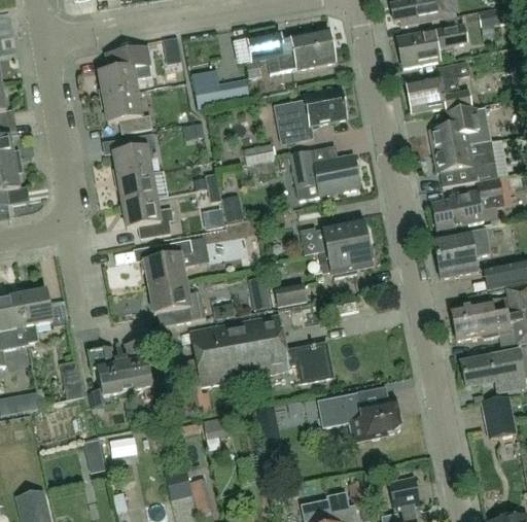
[(391,3),(394,21),(400,20),(401,25),(445,16),(441,0),(400,0),(400,1),(391,3)]
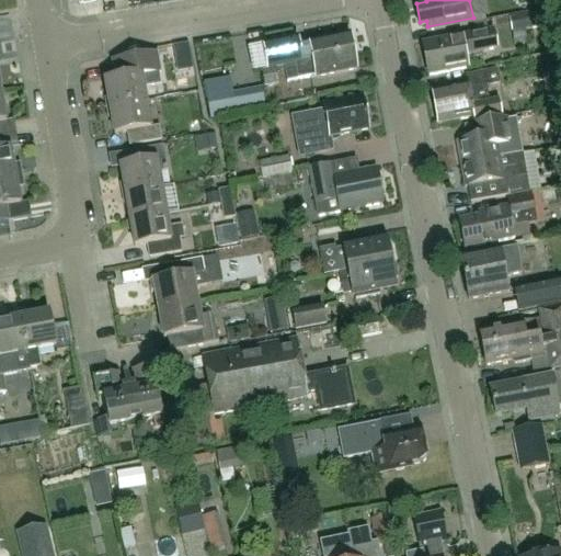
[(541,7),(510,12),(513,26),(545,20),(541,7)]
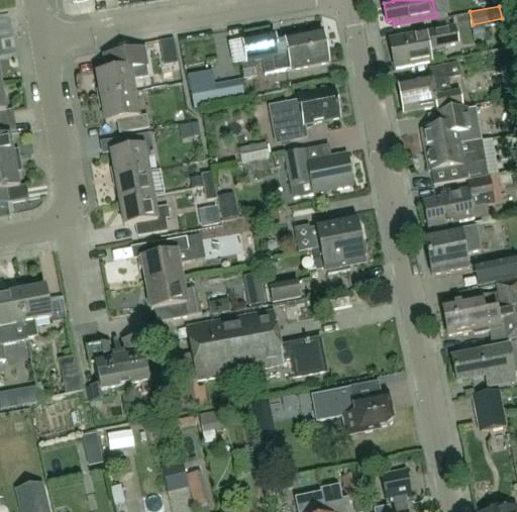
[(391,36),(396,66),(396,67),(431,60),(429,45),(457,39),(454,25),(426,31),(426,29),(391,36)]
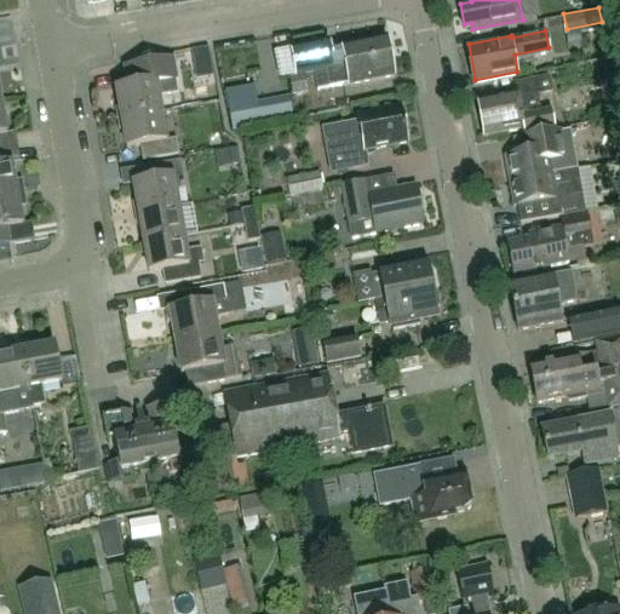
[(315,68),(391,53),(388,32),(342,41),(331,44),(329,35),(291,42),(297,72),(315,68)]
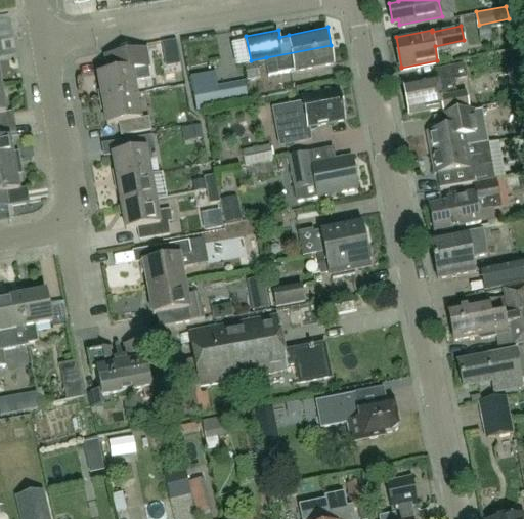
[(102,97),(136,91),(133,78),(150,75),(145,45),(104,52),(107,71),(98,73),(102,97)]
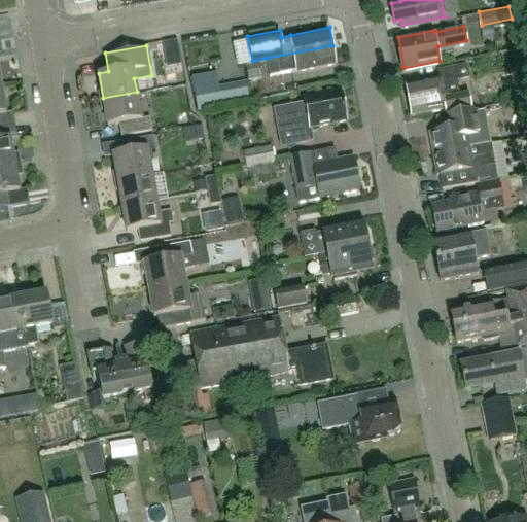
[(268,60),(271,72),(296,67),(296,69),(336,61),(332,45),(268,58),(269,60),(268,60)]
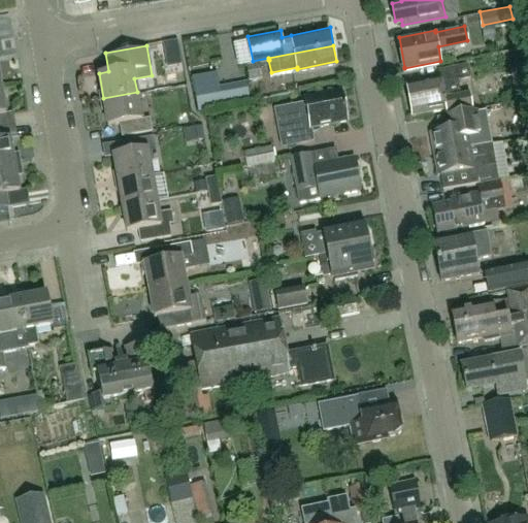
[(470,90),(462,92),(459,77),(470,75),(468,62),(439,67),(440,75),(407,82),(414,113),(447,107),(448,111),(474,106),(470,90)]
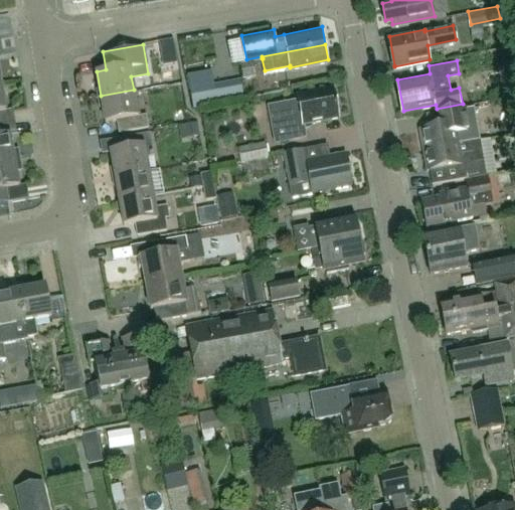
[(190,81),(194,103),(226,98),(222,76),(190,81)]
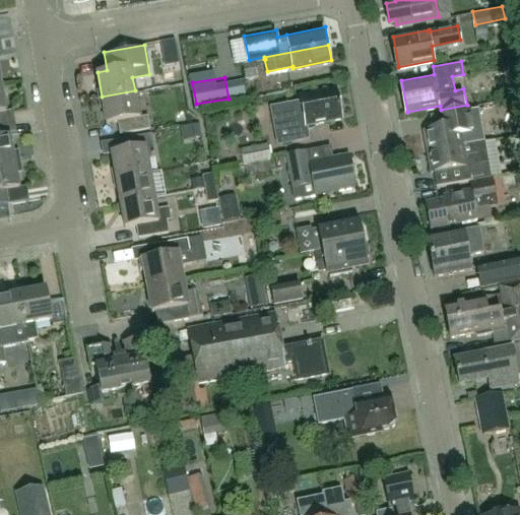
[(274,125),(287,123),(290,139),(310,136),(307,123),(342,116),(336,87),(301,94),(301,99),(270,105),(274,125)]
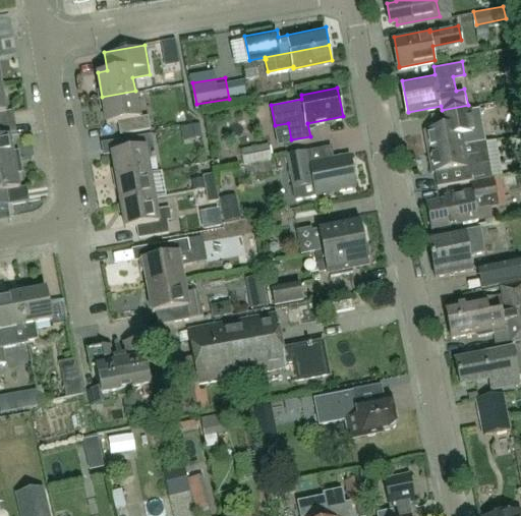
[(135,91),(102,97),(107,121),(118,119),(120,131),(150,126),(148,115),(139,116),(135,91)]
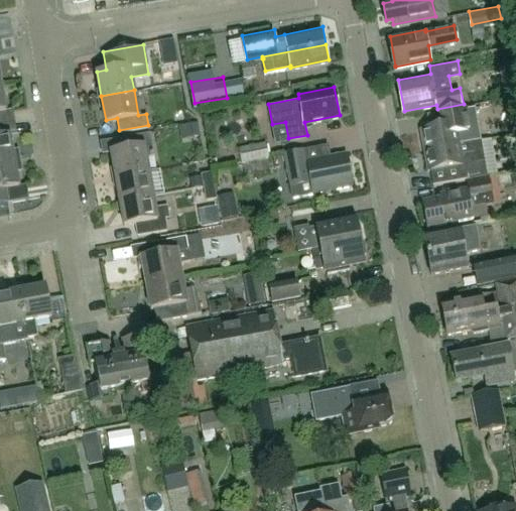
[(515,98),(507,100),(510,116),(515,114),(515,98)]
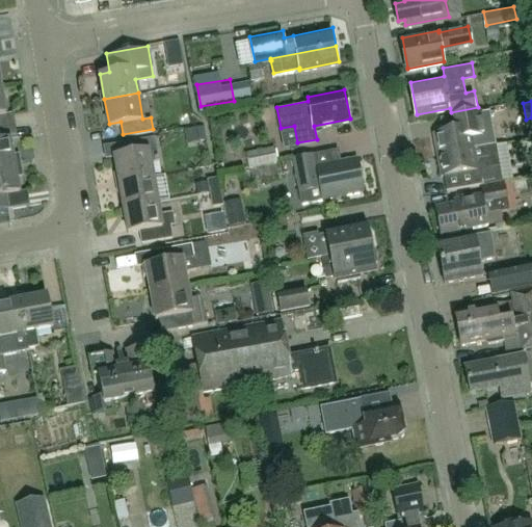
[(447,116),(449,129),(434,131),(439,153),(475,146),(473,134),(486,132),(484,123),(493,121),(490,108),(447,116)]
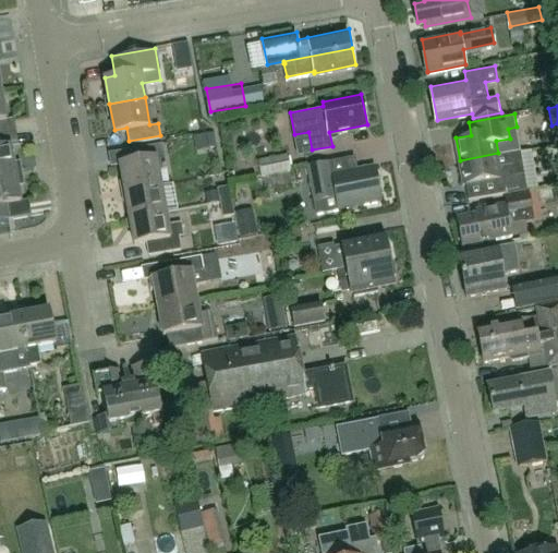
[(155,156),(164,155),(161,142),(130,147),(132,160),(120,163),(124,190),(160,183),(155,156)]
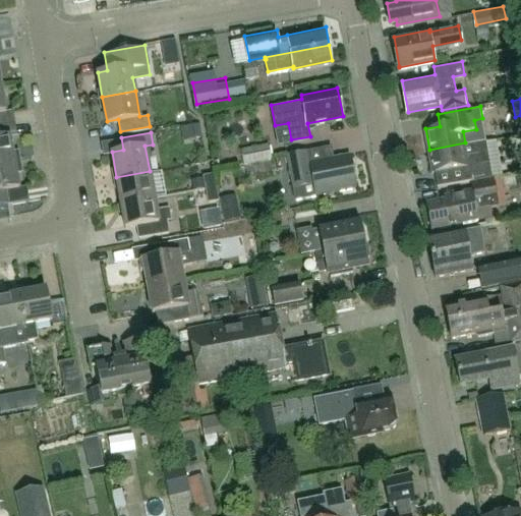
[(0,162),(16,160),(11,133),(0,135),(0,162)]
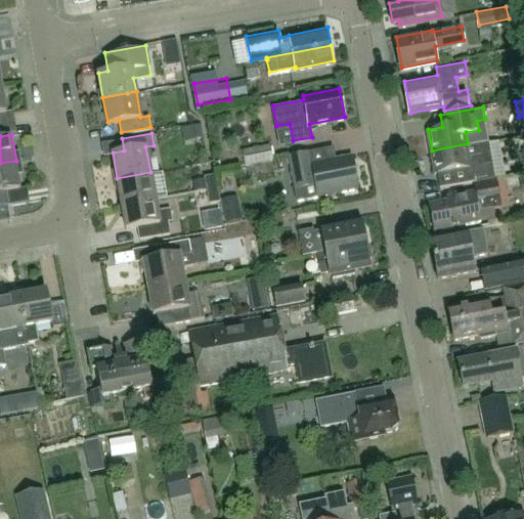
[(467,178),(495,173),(489,139),(468,143),(432,150),(435,171),(465,166),(467,178)]
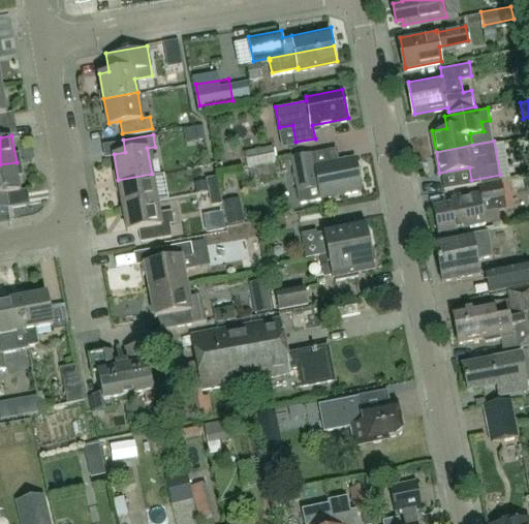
[(272,143),(243,148),(246,164),(275,158),(272,143)]
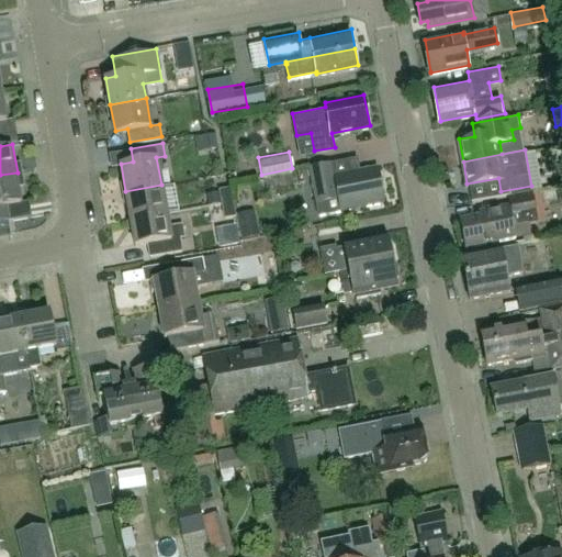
[(318,212),(340,208),(384,199),(378,165),(347,170),(345,157),(308,164),(318,212)]
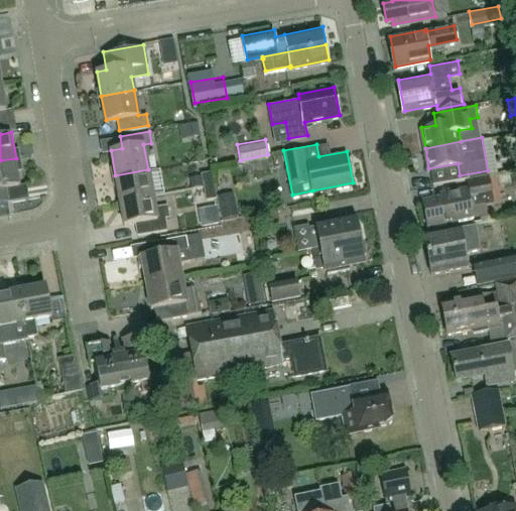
[(503,147),(492,148),(494,181),(505,181),(503,147)]
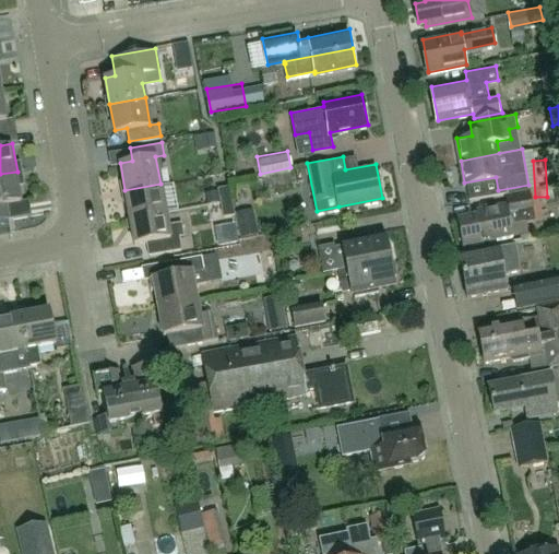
[(22,199),(18,172),(0,174),(0,216),(10,215),(7,201),(22,199)]
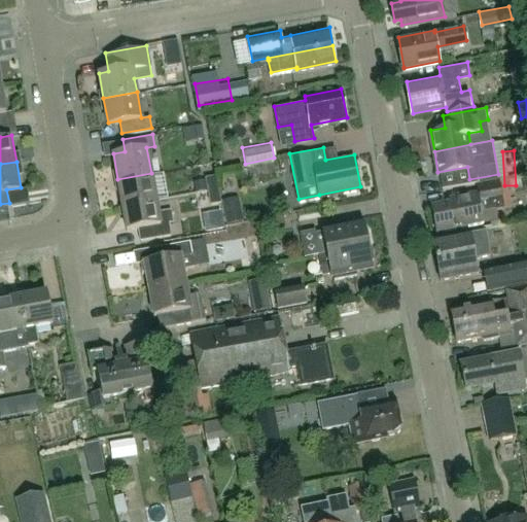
[(216,172),(206,174),(209,187),(219,185),(216,172)]
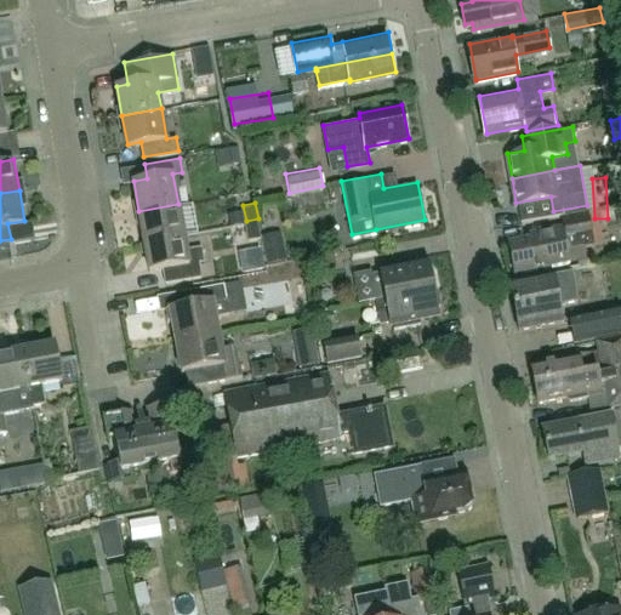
[(183,233),(178,204),(138,211),(144,239),(183,233)]
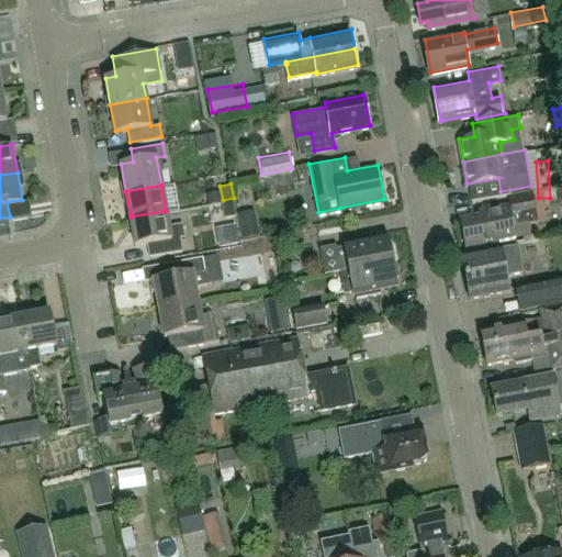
[(461,218),(467,246),(516,237),(514,225),(537,221),(531,191),(507,195),(509,204),(487,209),(479,210),(480,214),(461,218)]
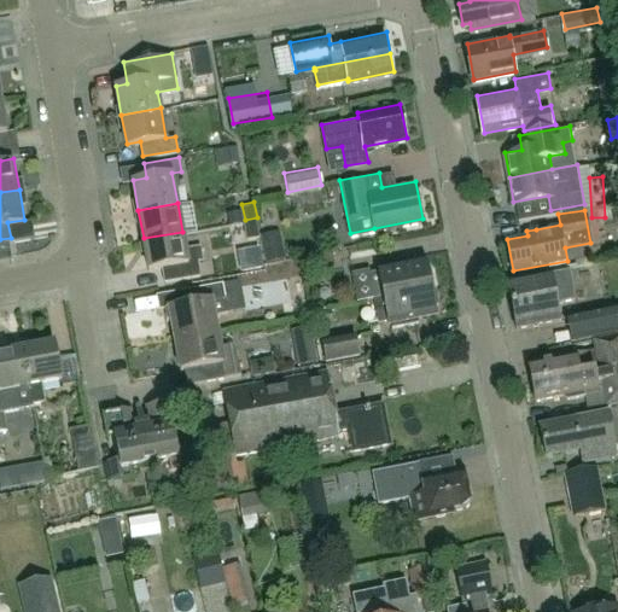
[(257,217),(245,220),(248,235),(258,234),(260,233),(257,217)]
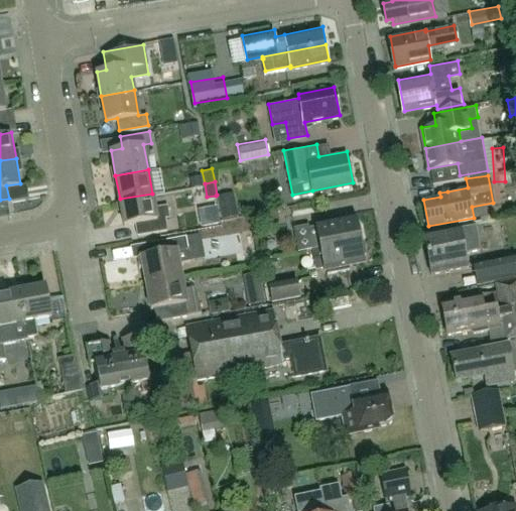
[(154,206),(152,194),(120,199),(124,224),(136,222),(138,234),(167,228),(165,216),(170,215),(167,203),(154,206)]
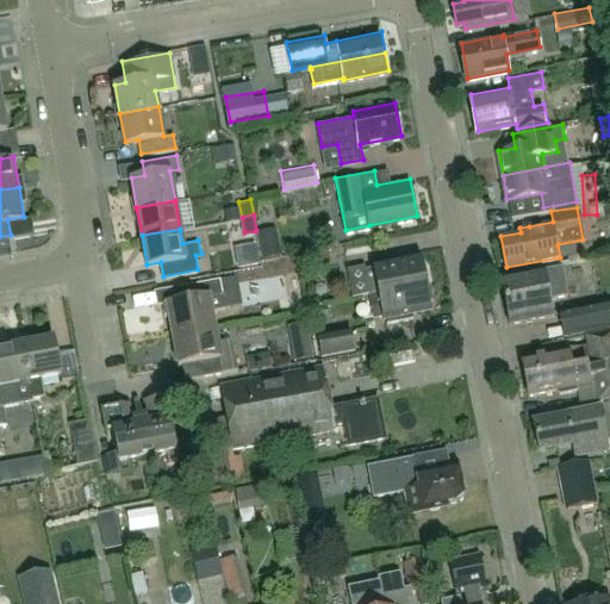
[(219,247),(221,269),(244,268),(244,246),(219,247)]
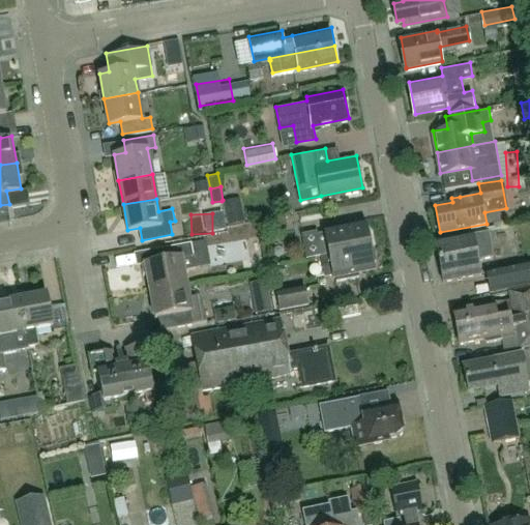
[(263,232),(287,227),(285,214),(260,220),(263,232)]
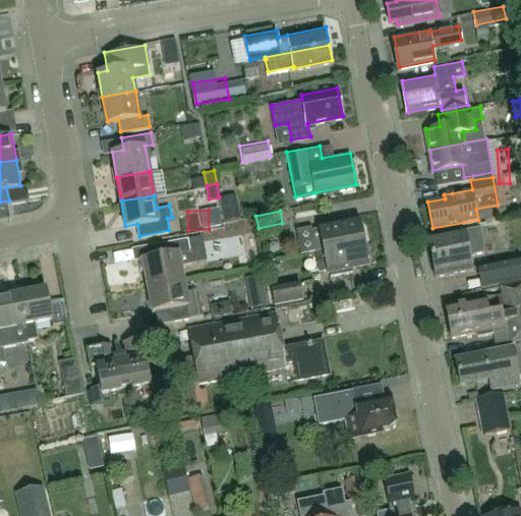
[(301,251),(314,248),(363,239),(363,237),(366,236),(363,223),(360,223),(359,218),(344,221),(343,215),(320,219),(321,225),(319,226),(319,228),(312,230),(311,224),(297,227),(301,251)]
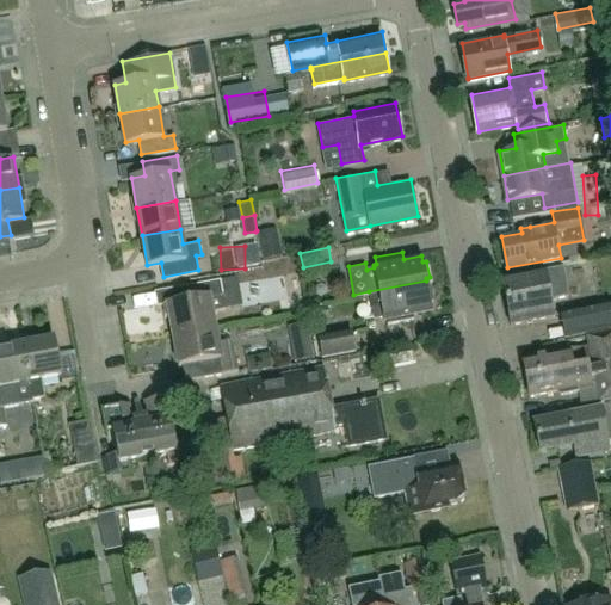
[(545,269),(503,277),(511,322),(554,314),(545,269)]
